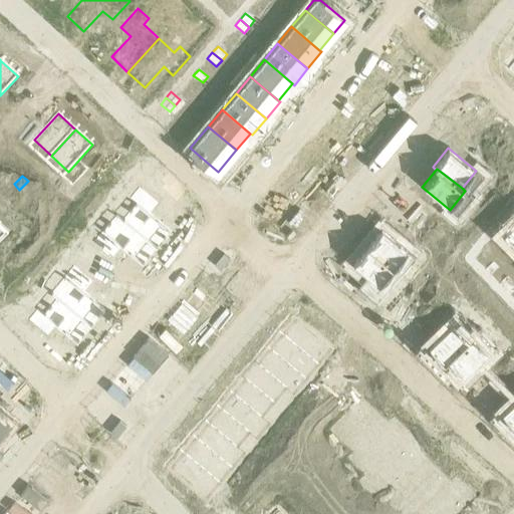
[(28,181),(19,190),(25,195),(34,187),(28,181)]
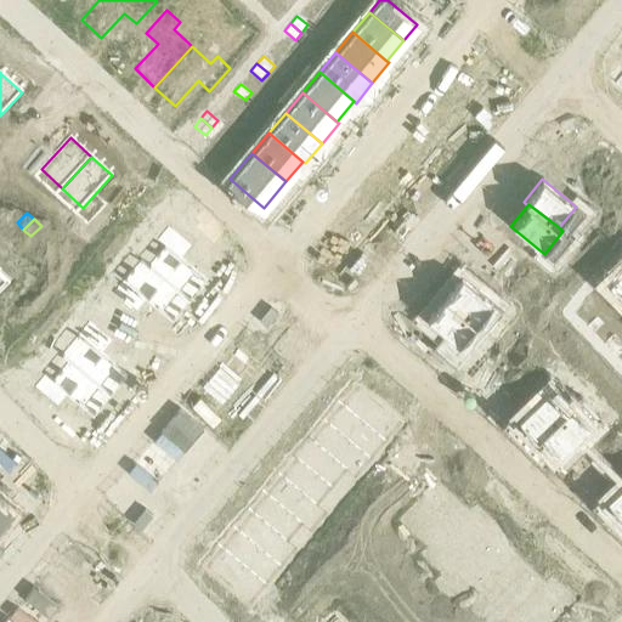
[(17,222),(6,233),(13,239),(23,230),(17,222)]
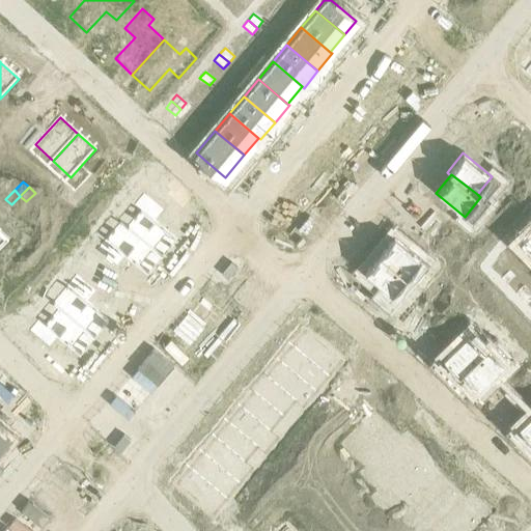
[(139,211),(126,227),(162,257),(176,240),(155,221),(163,211),(143,194),(133,205),(139,211)]
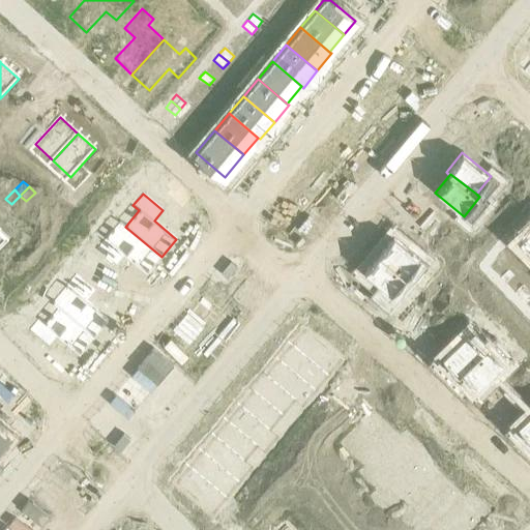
[(20,196),(11,204),(18,210),(26,201),(20,196)]
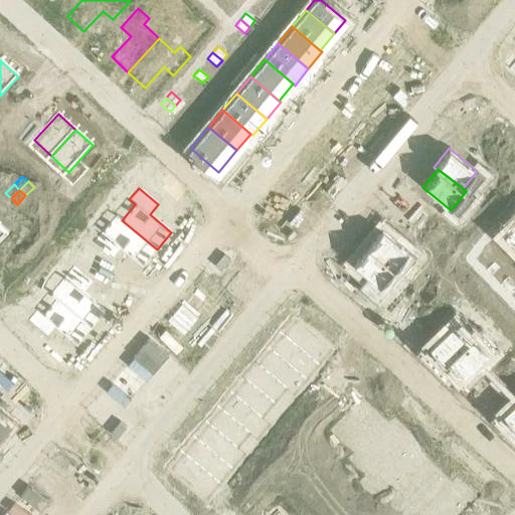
[(495,206),(490,212),(499,220),(504,213),(495,206)]
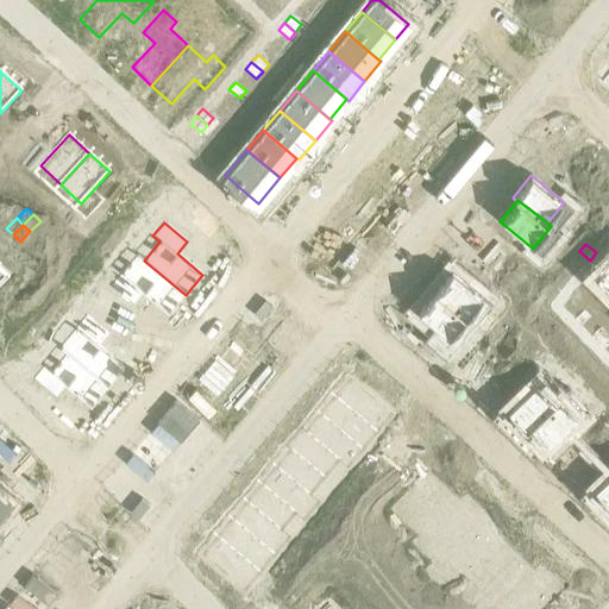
[(579,251),(573,258),(584,268),(590,261),(579,251)]
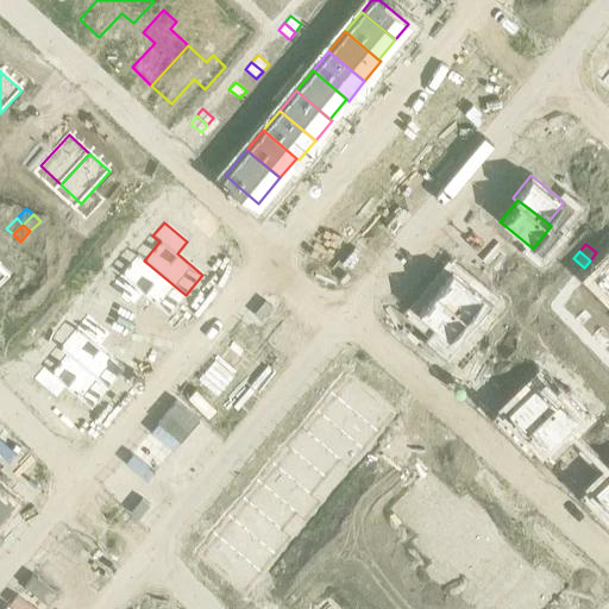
[(121,274),(111,287),(133,306),(143,294),(169,315),(186,295),(144,261),(129,280),(121,274)]
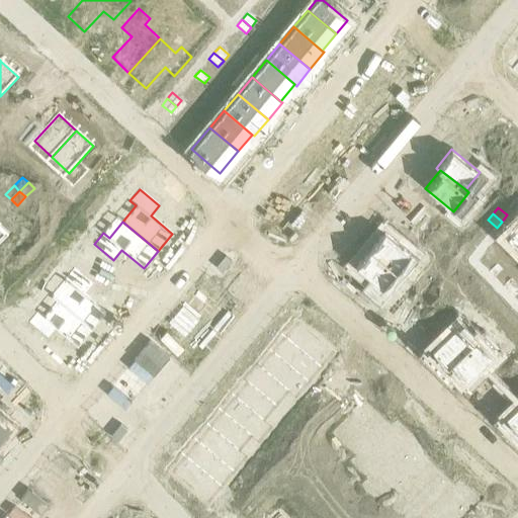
[(517,222),(505,235),(517,248),(517,222)]
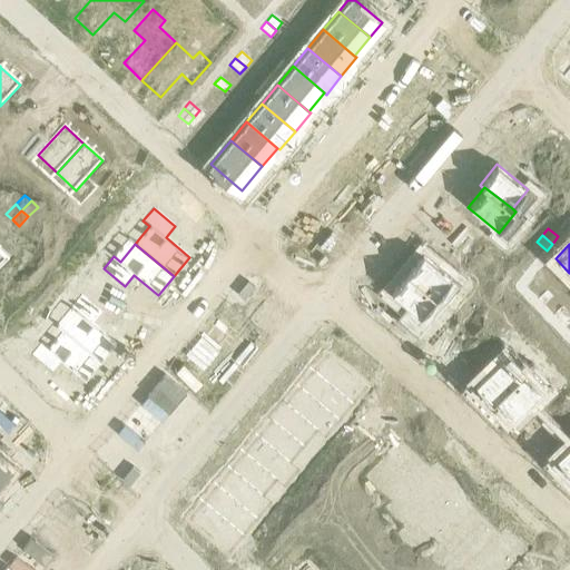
[(423,253),(406,273),(436,298),(453,278),(423,253)]
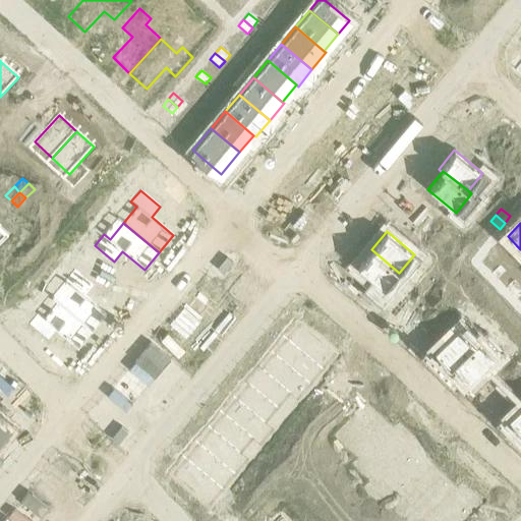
[(371,249),(356,268),(384,291),(399,273),(371,249)]
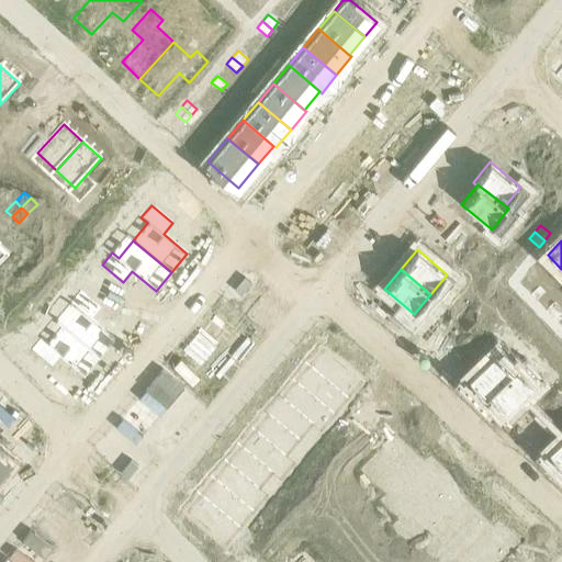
[(538,285),(528,294),(535,301),(544,292),(538,285)]
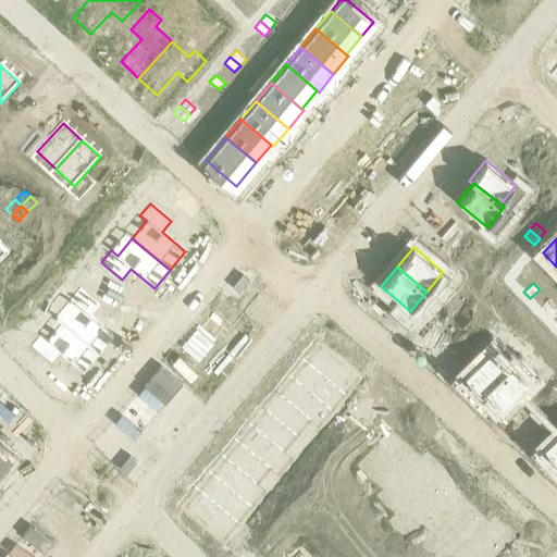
[(75,306),(61,323),(99,355),(114,336),(91,317),(100,306),(79,288),(69,300),(75,306)]
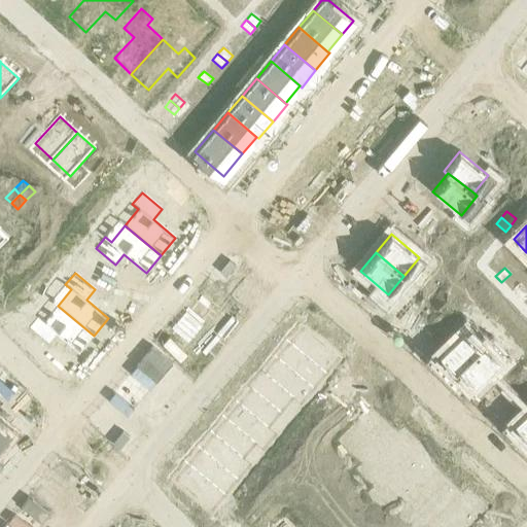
[(520,283),(512,292),(517,297),(526,289),(520,283)]
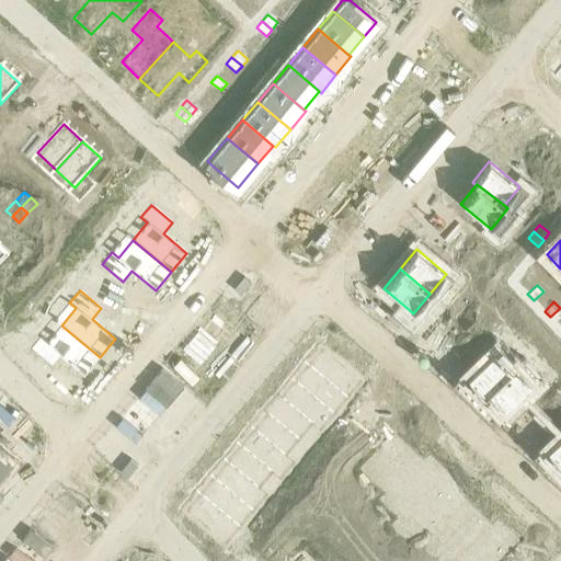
[(560,309),(560,308),(550,317),(557,323),(560,318),(560,309)]
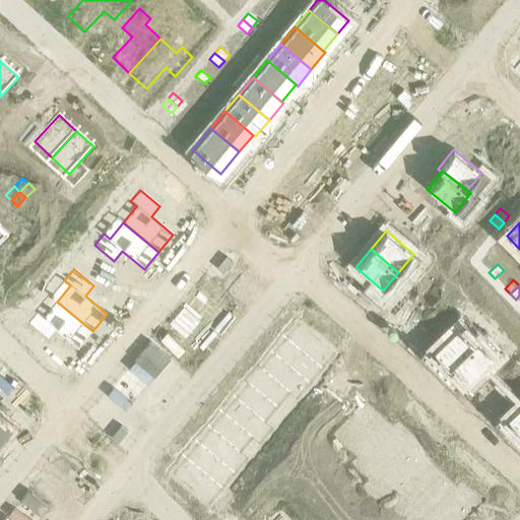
[(432,289),(427,296),(436,304),(441,298),(432,289)]
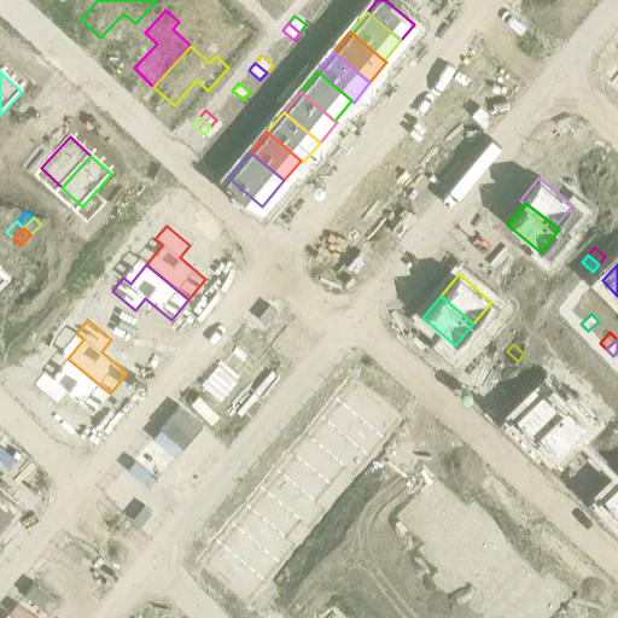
[(507,351),(501,359),(512,368),(518,361),(507,351)]
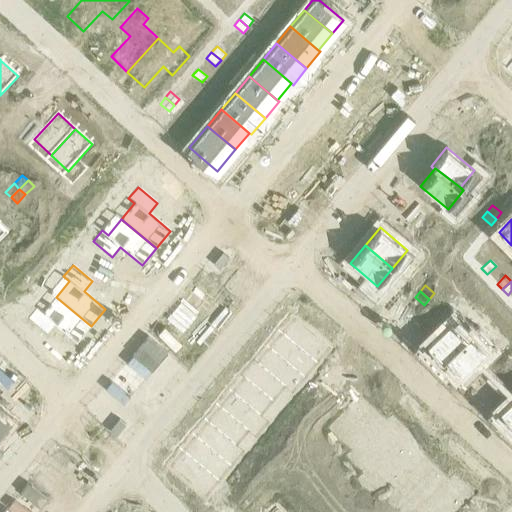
[(499,296),(490,304),(496,310),(504,301),(499,296)]
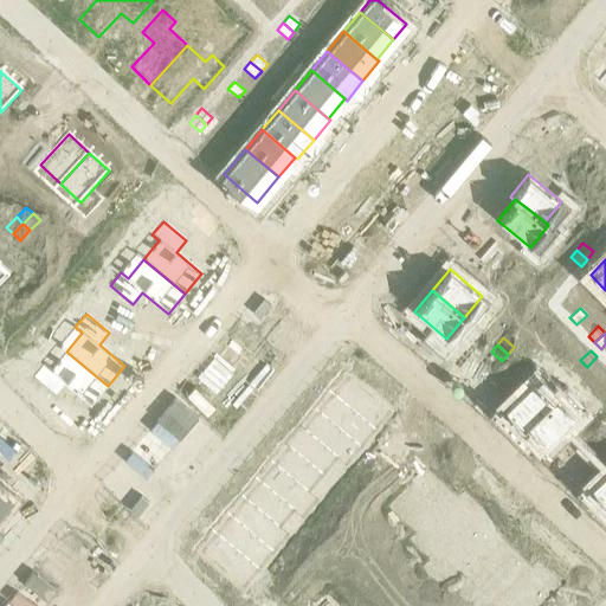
[(44,365),(32,378),(56,397),(65,385),(91,406),(108,386),(66,352),(51,371),(44,365)]
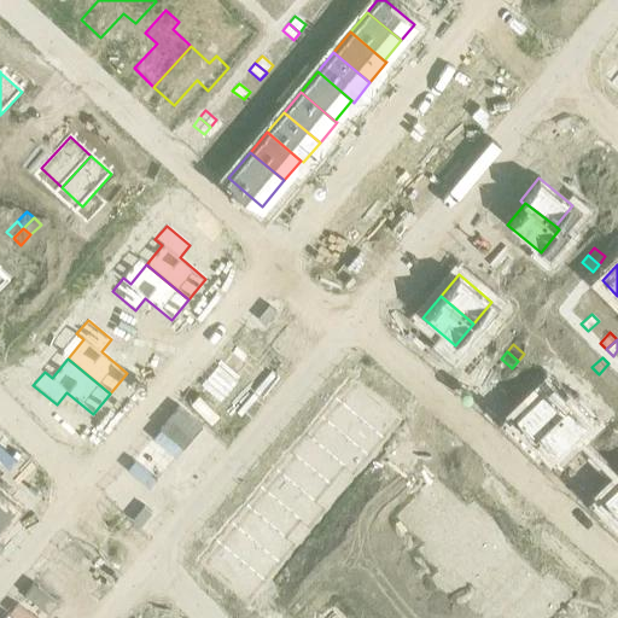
[(608,363),(599,374),(605,380),(616,371),(608,363)]
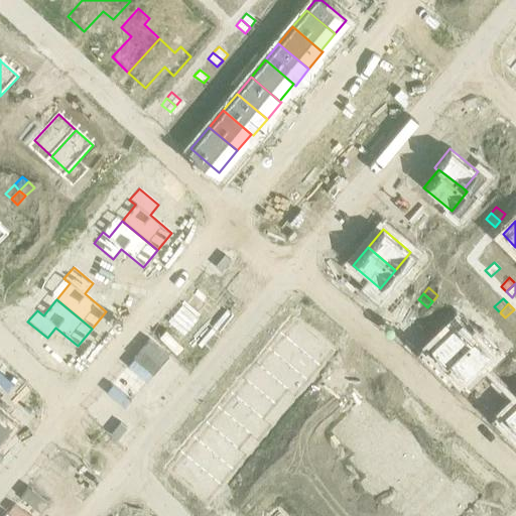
[(293,320),(280,336),(312,363),(327,347),(296,323),(293,320)]
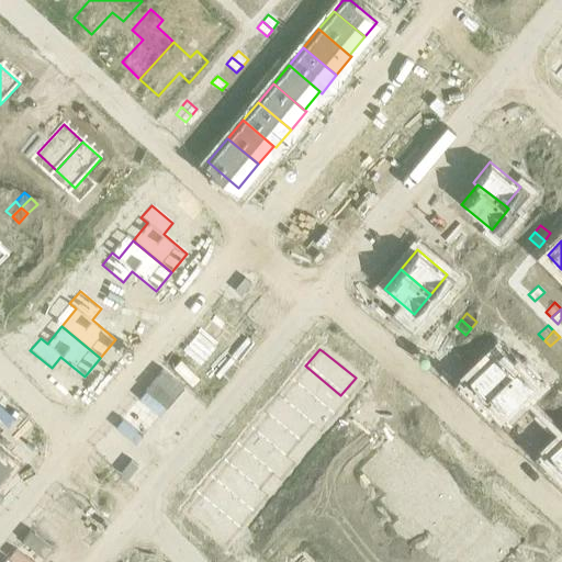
[(495,351),(468,379),(486,398),(490,394),(489,394),(514,370),(513,369),(495,351)]
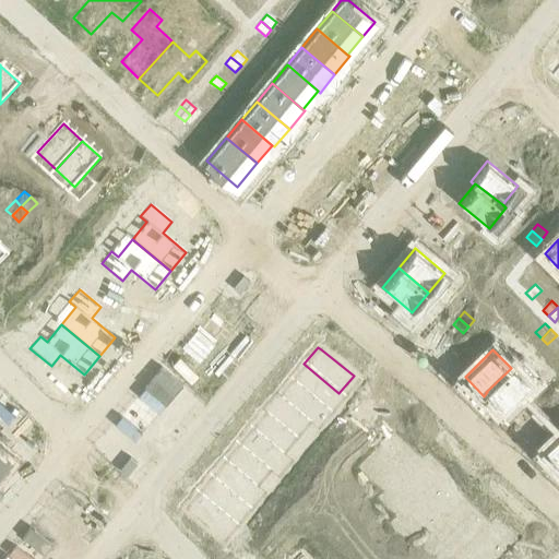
[(304,364),(290,380),(325,409),(339,393),(304,364)]
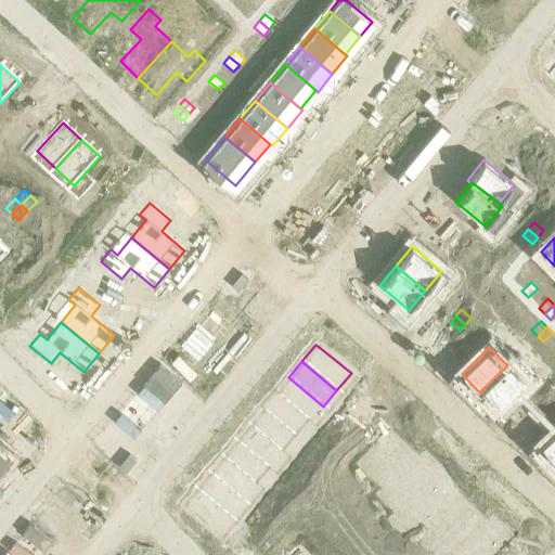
[(507,365),(482,389),(483,389),(501,407),(528,379),(510,361),(506,364),(507,365)]
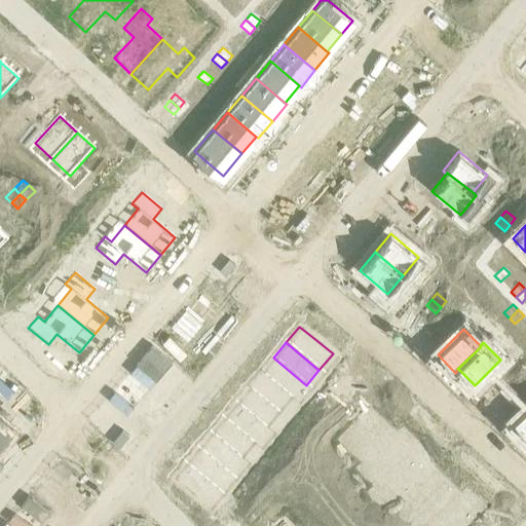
[(273,358),(261,373),(294,401),(306,385),(273,358)]
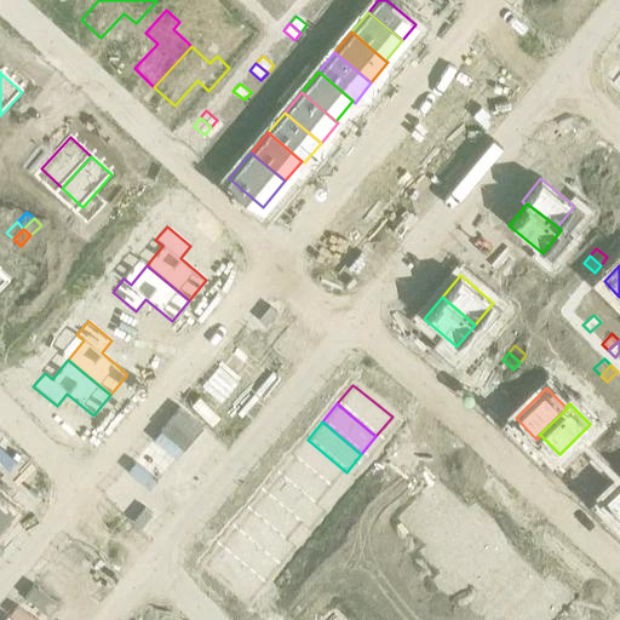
[(308,440),(292,457),(293,458),(332,489),(346,472),(308,440)]
